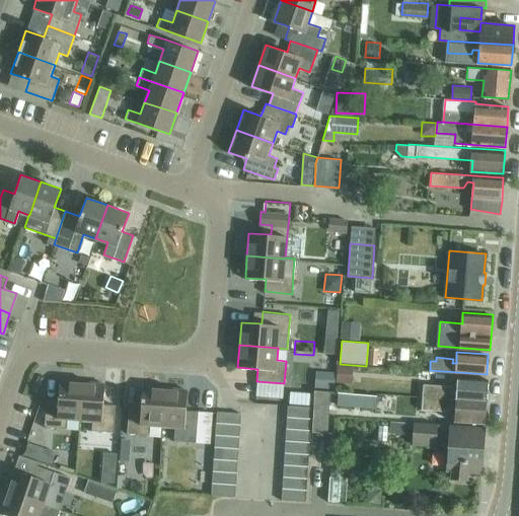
[(424,384),(423,396),(487,400),(488,378),(457,376),(456,392),(452,391),(452,386),(424,384)]
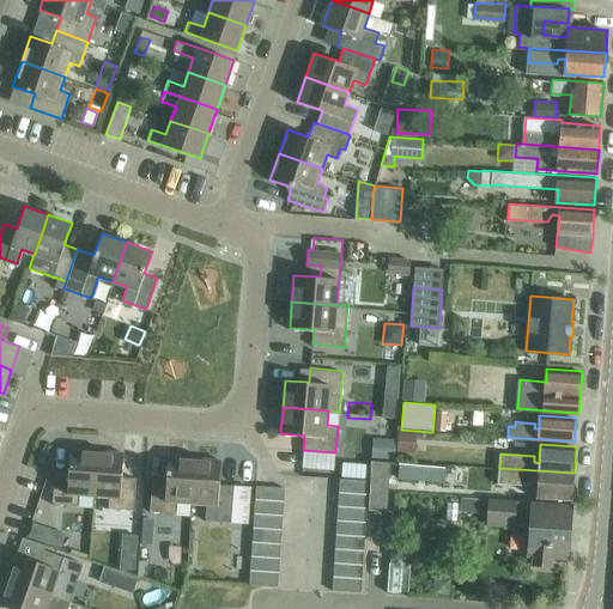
[(79,494),(93,495),(97,450),(71,448),(68,472),(54,470),(52,503),(78,505),(79,494)]
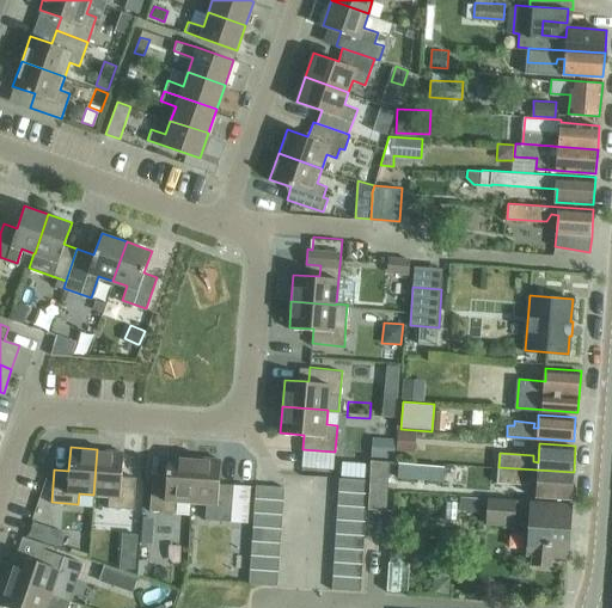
[(97,449),(93,495),(109,495),(108,507),(134,508),(136,476),(122,476),(123,450),(97,449)]
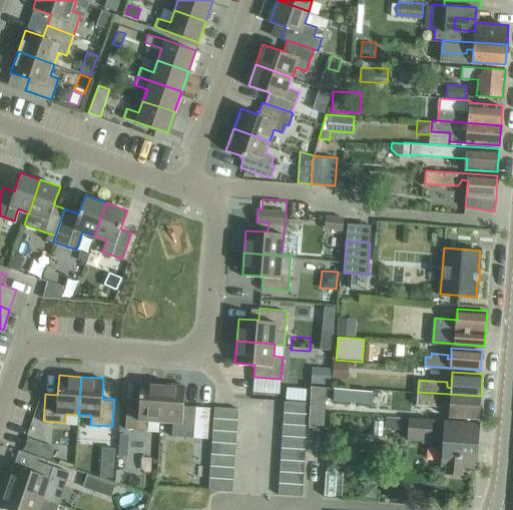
[(281,379),(253,377),(252,390),(279,392),(281,379)]
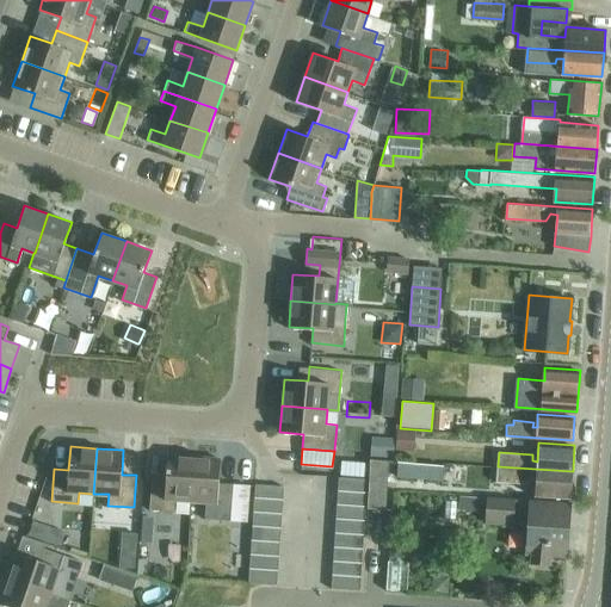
[(176,500),(191,501),(195,456),(167,453),(166,477),(152,477),(149,508),(174,511),(176,500)]
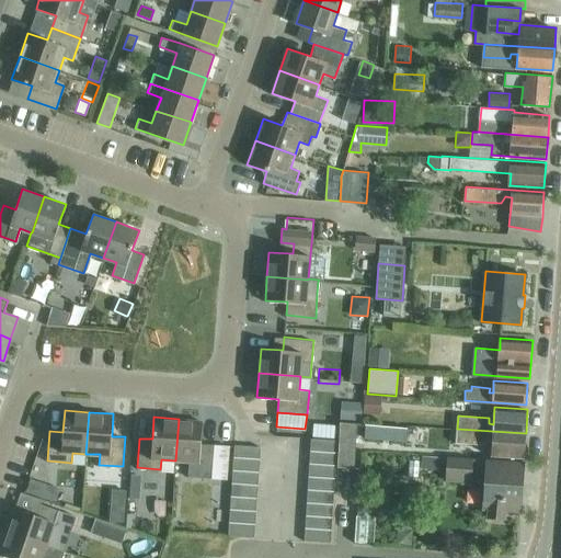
[(179,419),(175,460),(189,462),(187,476),(212,477),(218,482),(226,482),(229,444),(214,444),(201,443),(203,420),(179,419)]
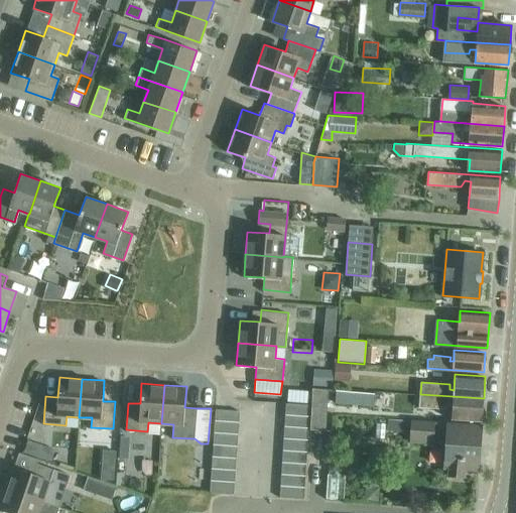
[(333,406),(334,389),(313,387),(310,428),(327,429),(328,406),(333,406)]
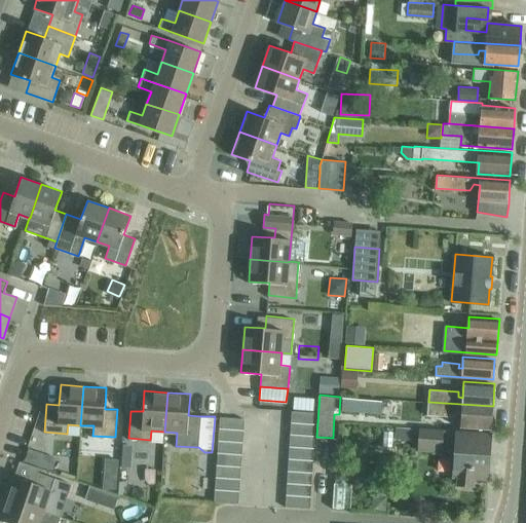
[(342,409),(381,411),(382,399),(342,397),(342,409)]
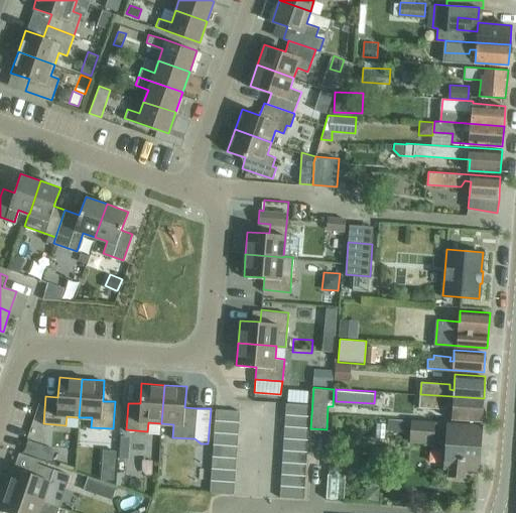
[(379,391),(377,408),(414,411),(415,394),(379,391)]
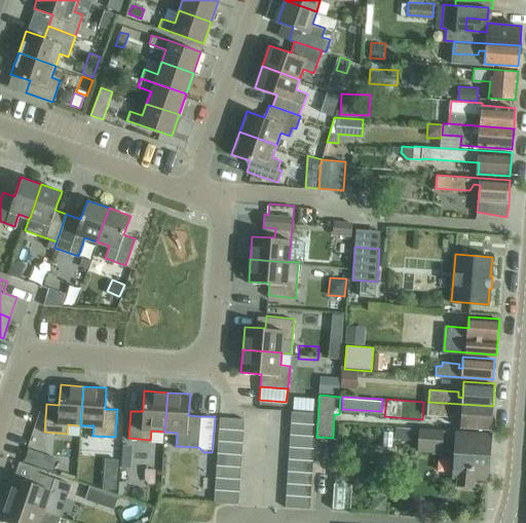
[(493,406),(428,402),(427,414),(456,416),(456,411),(461,411),(460,426),(491,428),(493,406)]
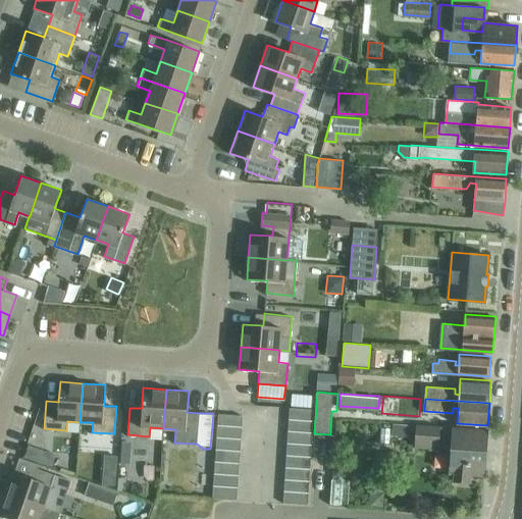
[(313,420),(314,408),(290,407),(289,418),(313,420)]
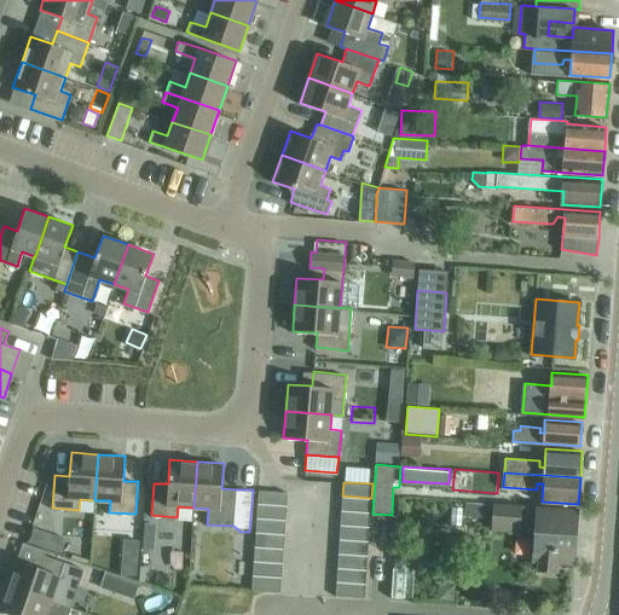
[(287,505),(288,491),(259,489),(258,503),(287,505)]
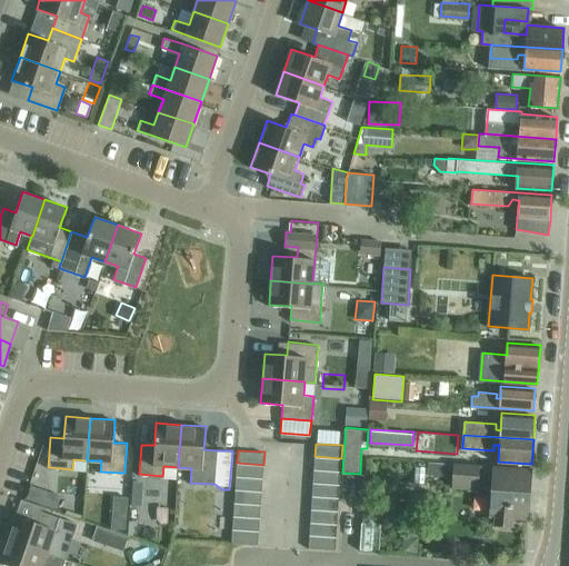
[(341,458),(315,456),(313,469),(340,470),(341,458)]
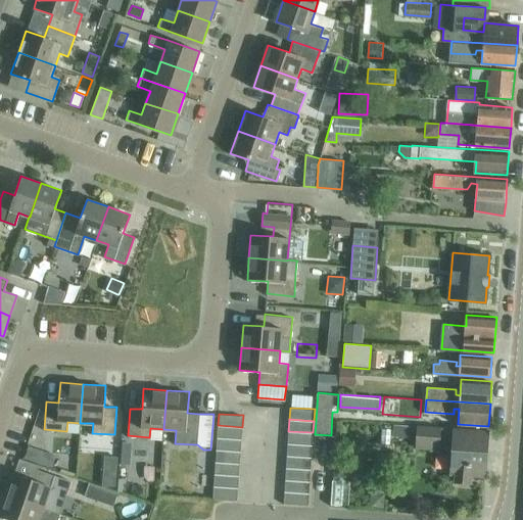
[(241,438),(242,427),(218,425),(217,437),(241,438)]
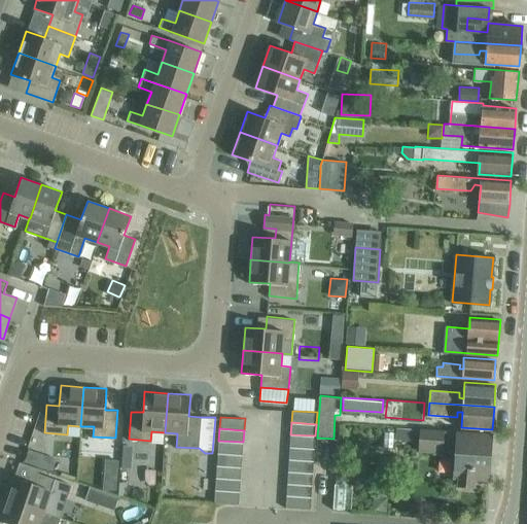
[(489,479),(492,433),(422,428),(420,449),(440,451),(441,450),(457,451),(455,476),(459,476),(458,485),(473,486),(475,478),(489,479)]
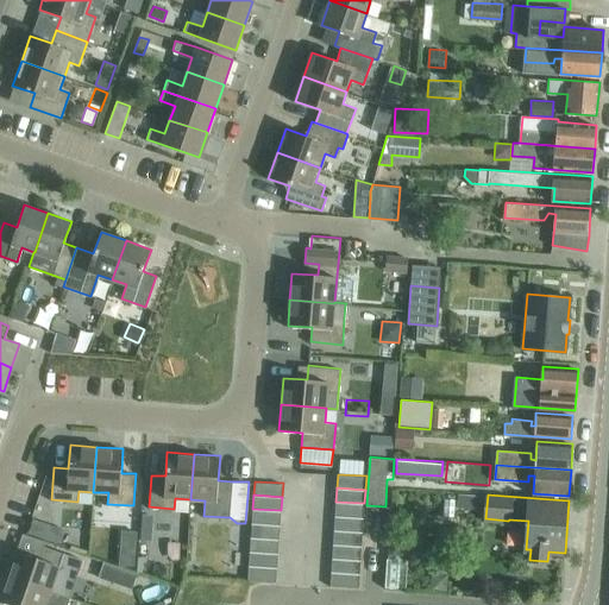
[(364,503),(336,502),(334,516),(363,517),(364,503)]
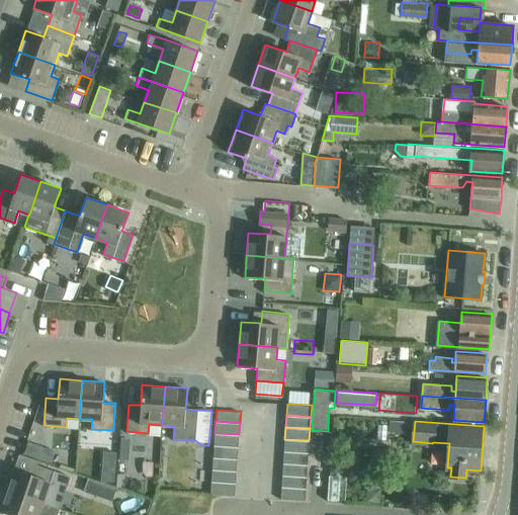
[(238,446),(239,434),(214,433),(213,445),(238,446)]
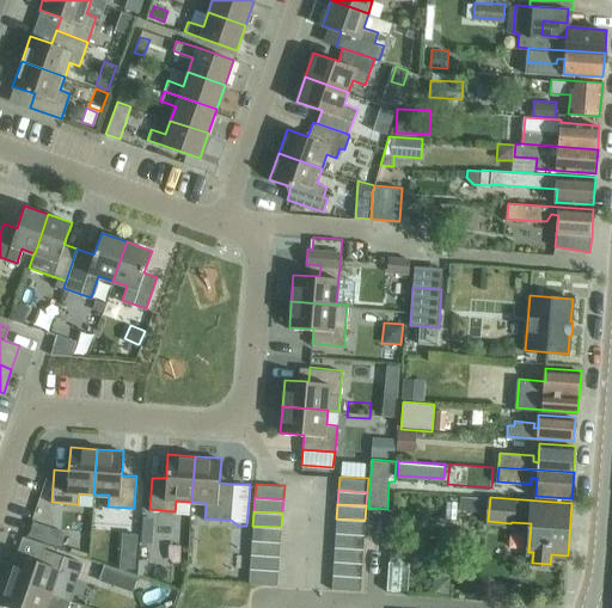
[(336,532),(365,534),(365,520),(336,519),(336,532)]
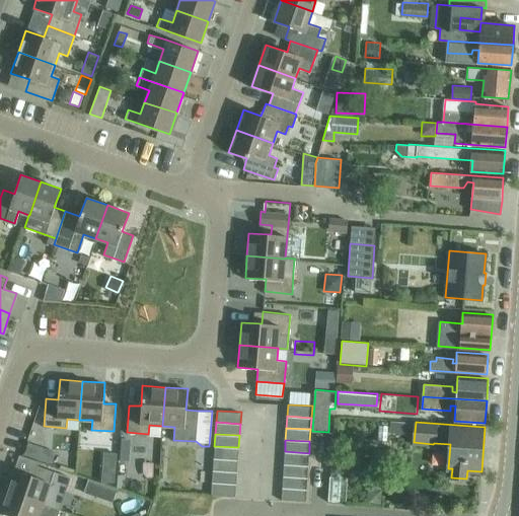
[(237,459),(238,447),(214,446),(214,458),(237,459)]
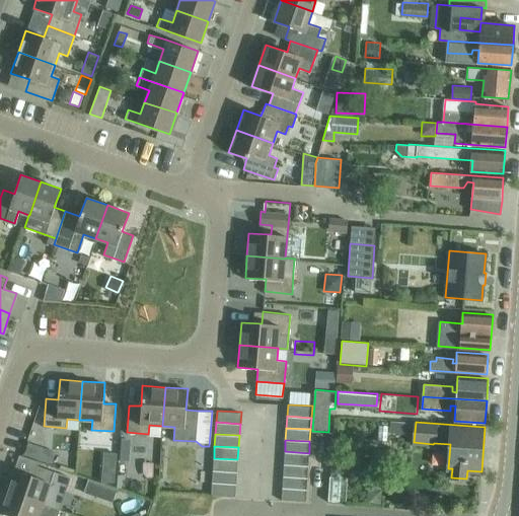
[(308,465),(309,453),(285,451),(284,463),(308,465)]
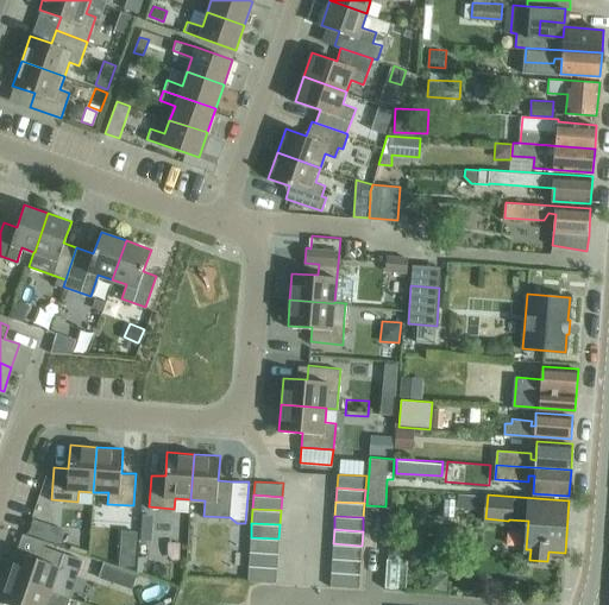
[(278,553),(278,539),(251,537),(250,550),(278,553)]
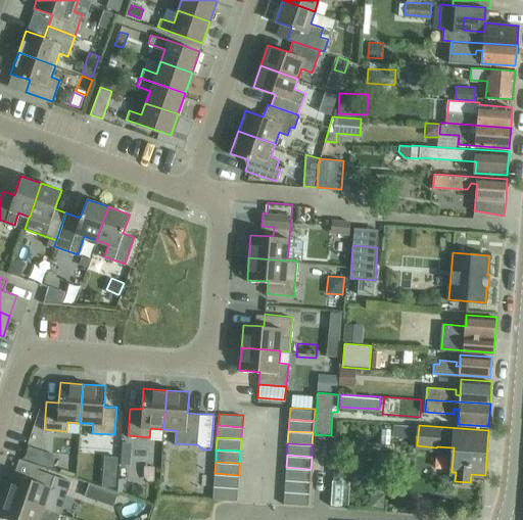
[(311,469),(286,467),(285,479),(310,481),(311,469)]
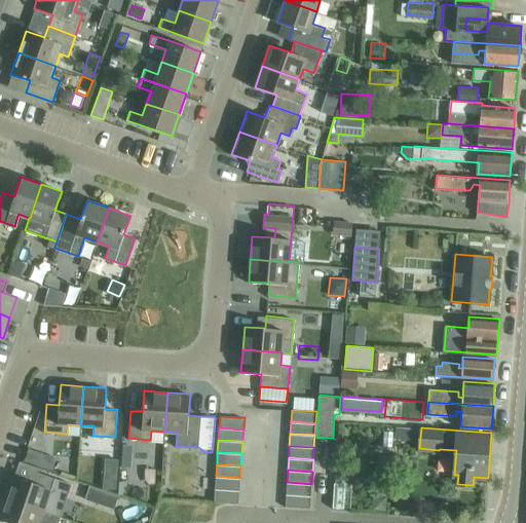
[(14,476),(7,497),(44,511),(48,498),(58,501),(65,480),(38,472),(34,483),(14,476)]
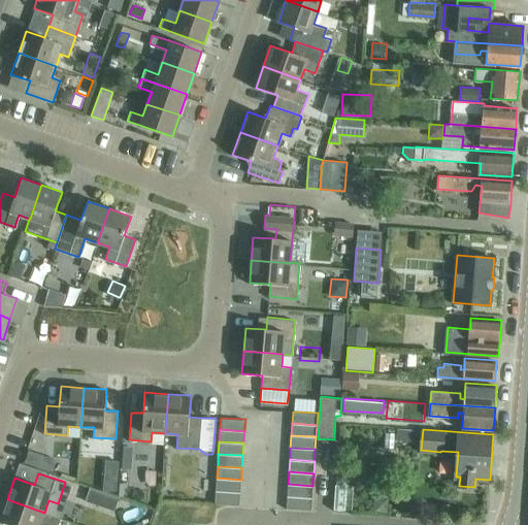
[(240,492),(241,480),(217,478),(216,490),(240,492)]
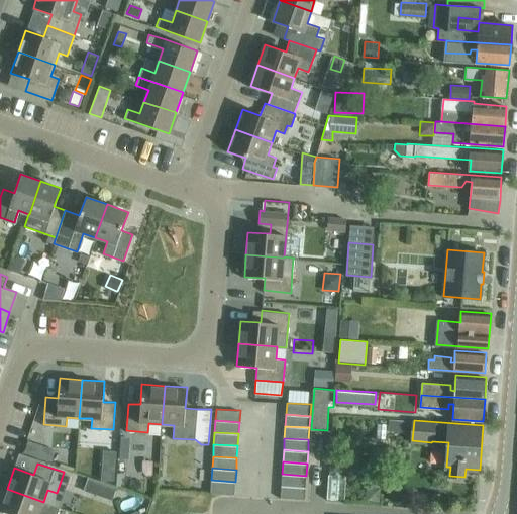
[(305,487),(306,476),(282,474),(281,486),(305,487)]
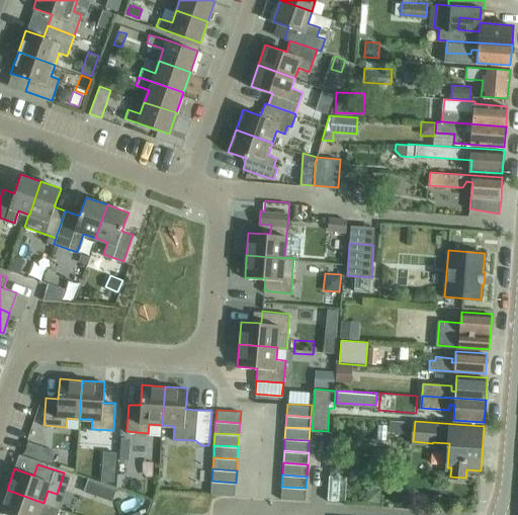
[(236,483),(211,481),(210,493),(235,495),(236,483)]
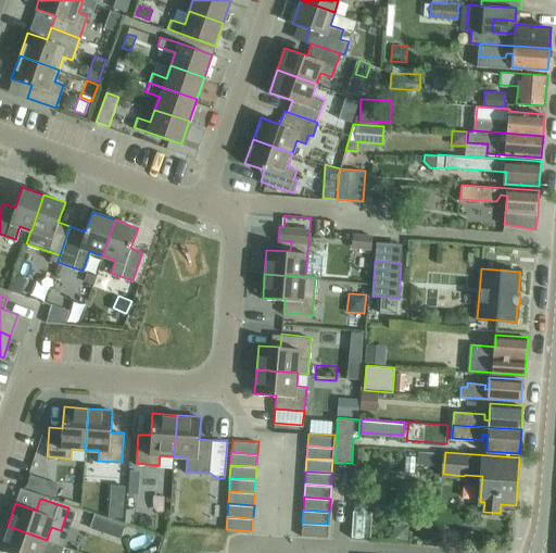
[(302,523),(301,535),(327,537),(328,524),(302,523)]
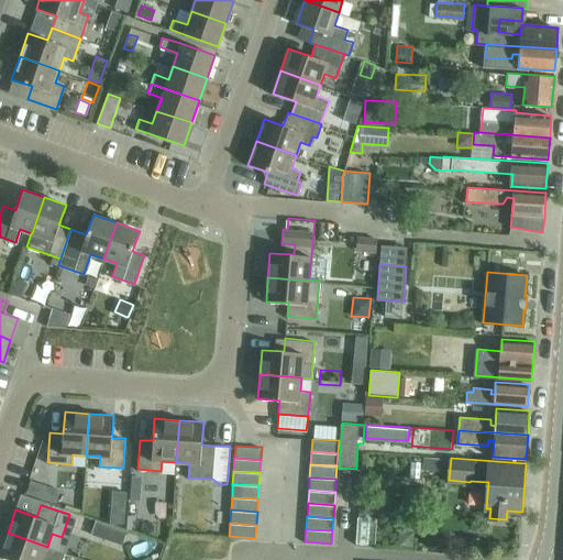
[(8,533),(0,555),(0,556),(11,559),(62,559),(65,552),(47,547),(8,533)]
